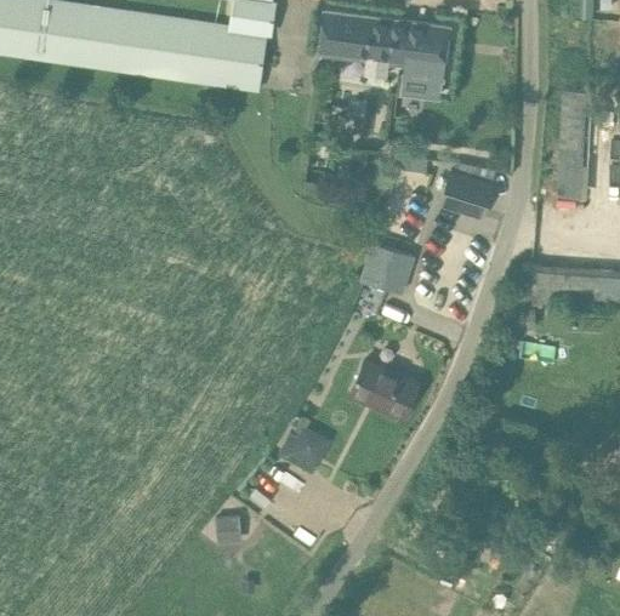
[(227,0),(231,0),(227,29),(16,0),(0,0),(0,55),(259,93),(266,40),(271,40),(276,4),(272,3),(271,0),(227,0)]
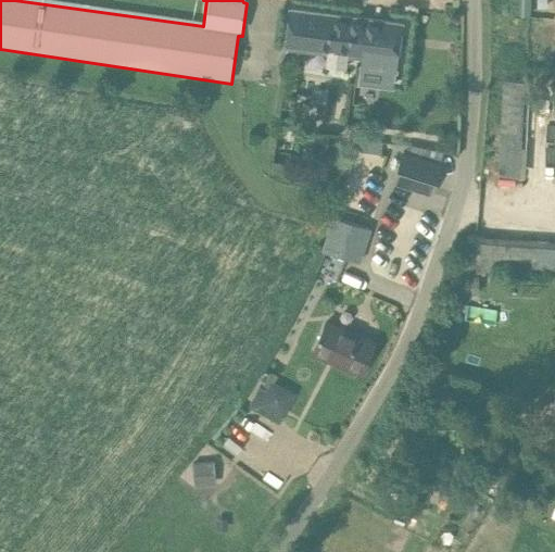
[(325,71),(344,73),(347,60),(352,21),(290,12),(285,52),(327,58),(325,71)]
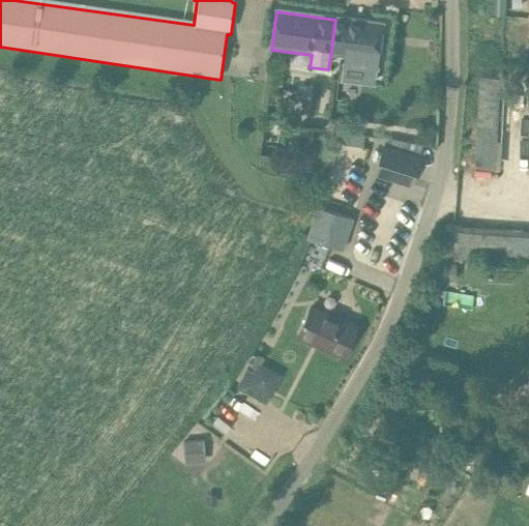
[(344,66),(377,70),(383,26),(335,20),(330,57),(345,59),(344,66)]
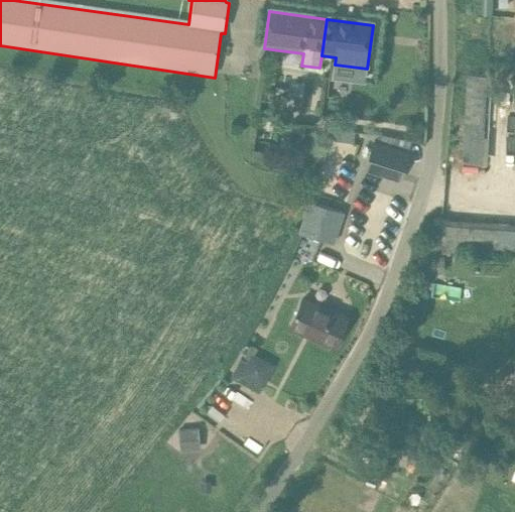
[(514,86),(466,86),(466,148),(486,148),(486,145),(514,145),(514,86)]
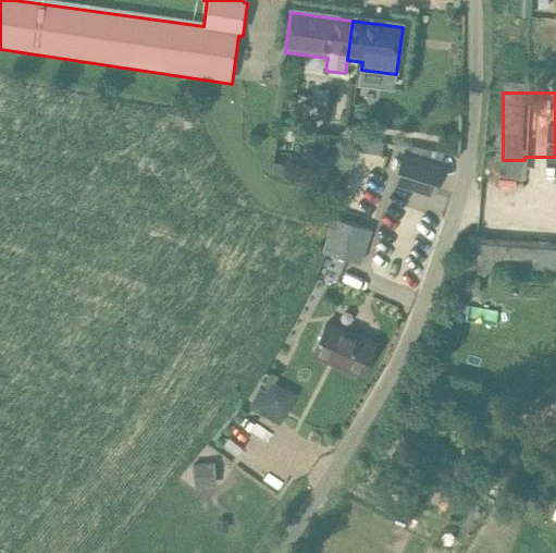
[(403,156),(394,185),(432,197),(441,168),(403,156)]
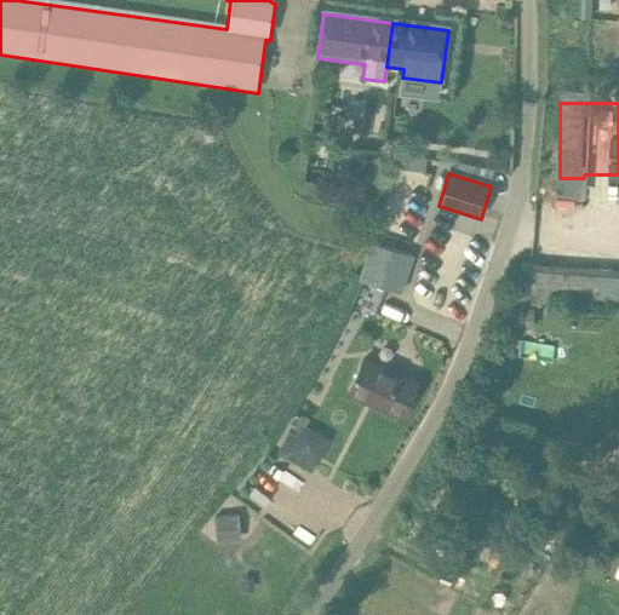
[(411,259),(368,245),(359,282),(400,295),(411,259)]
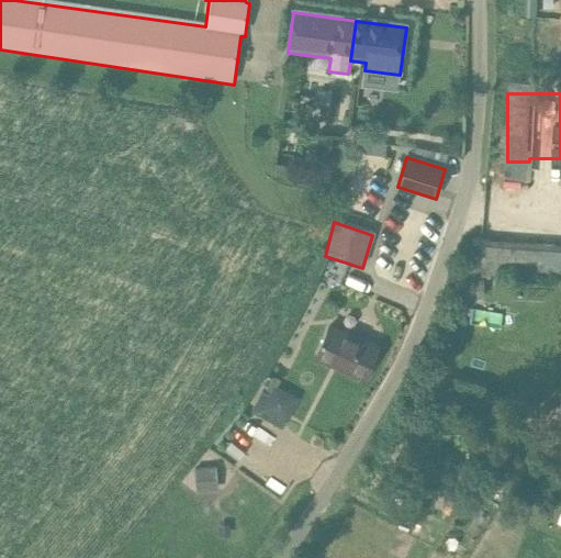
[(560,277),(560,247),(542,247),(540,276),(560,277)]
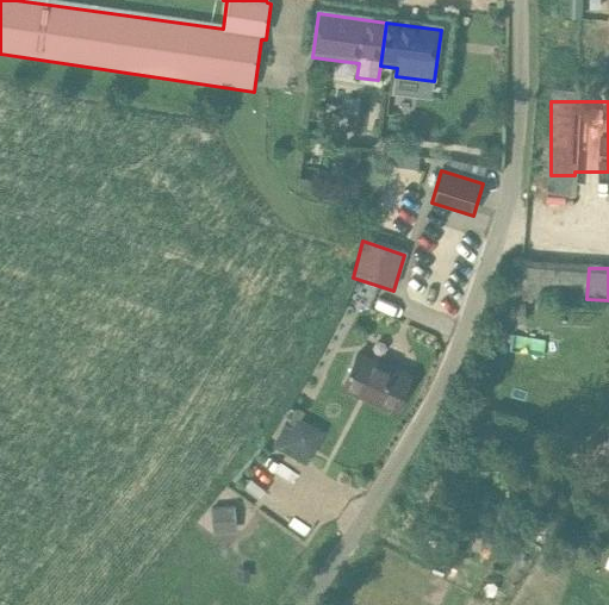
[(507,324),(524,324),(524,309),(507,309),(507,324)]
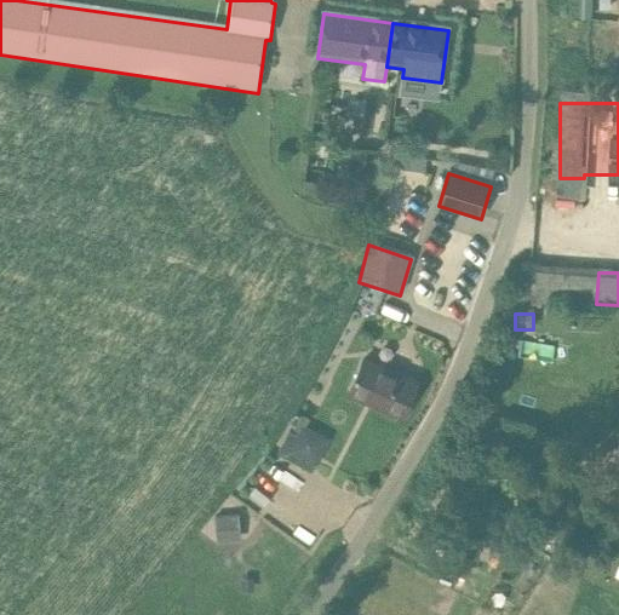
[(417,385),(362,362),(349,396),(402,419),(417,385)]
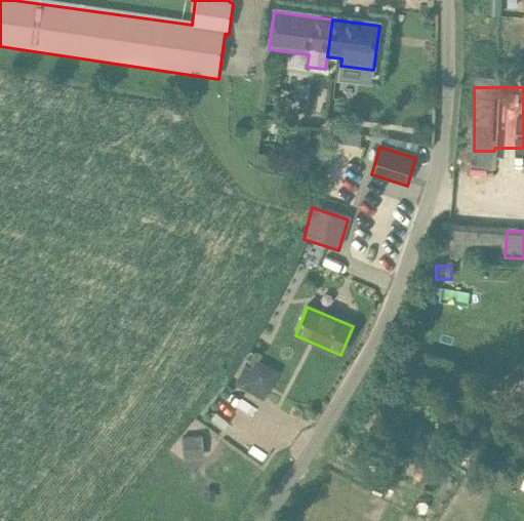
[(278,375),(255,363),(242,387),(266,399),(278,375)]
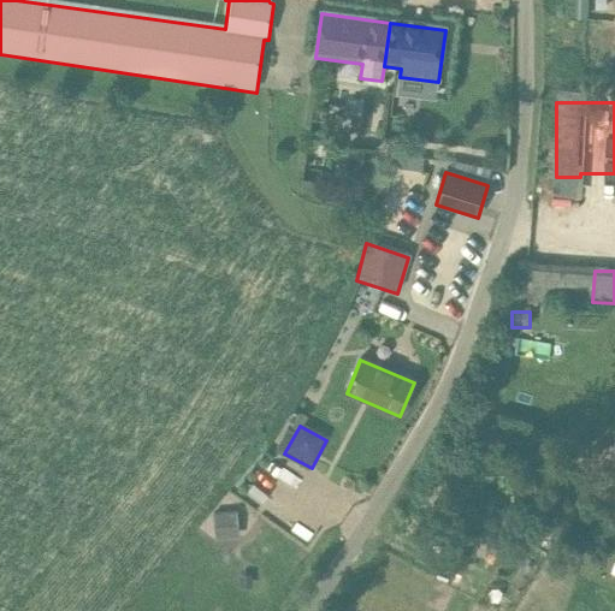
[(212,517),(214,538),(237,535),(236,516),(212,517)]
